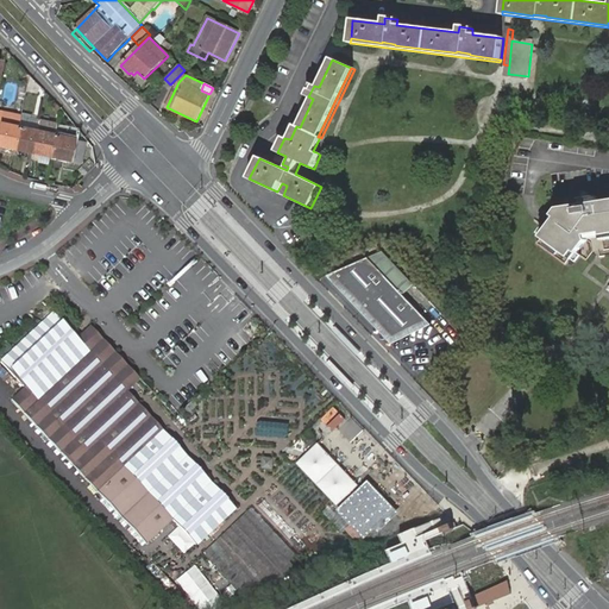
[(0,121),(0,142),(13,145),(18,126),(0,121)]
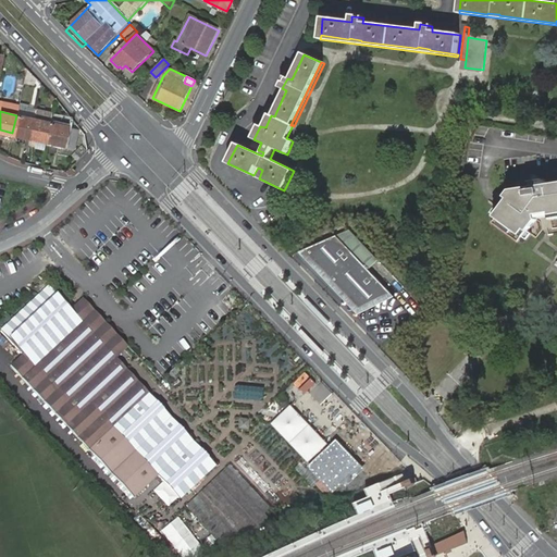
[(34,119),(16,115),(12,133),(29,137),(34,119)]
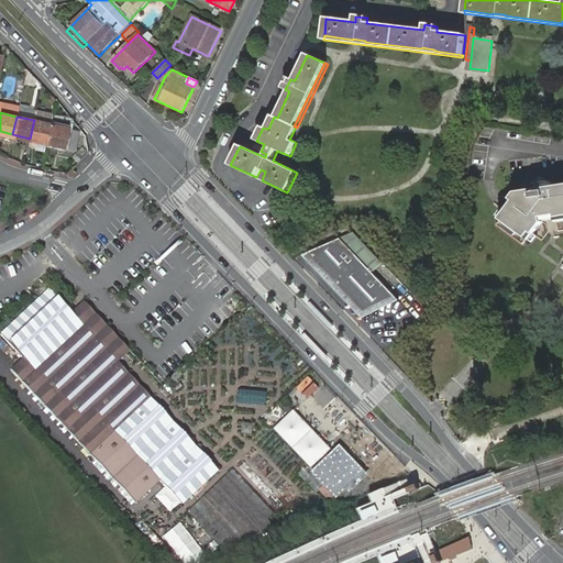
[(50,124),(34,120),(30,139),(45,142),(50,124)]
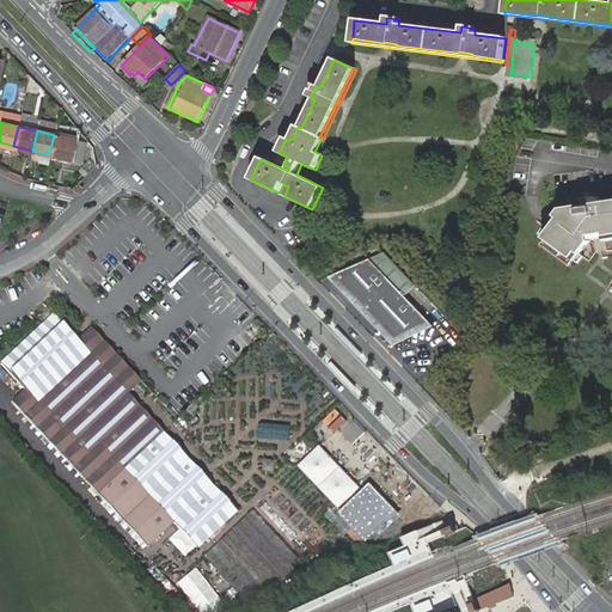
[(84,141),(54,135),(49,154),(79,161),(84,141)]
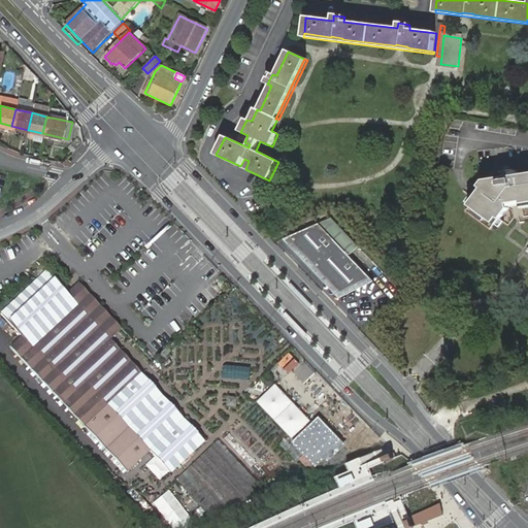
[(527,171),(521,173),(520,169),(516,170),(516,177),(505,179),(504,177),(491,179),(482,192),(485,193),(475,206),(472,204),(468,210),(493,227),(497,222),(500,217),(510,202),(525,200),(527,199),(527,171)]
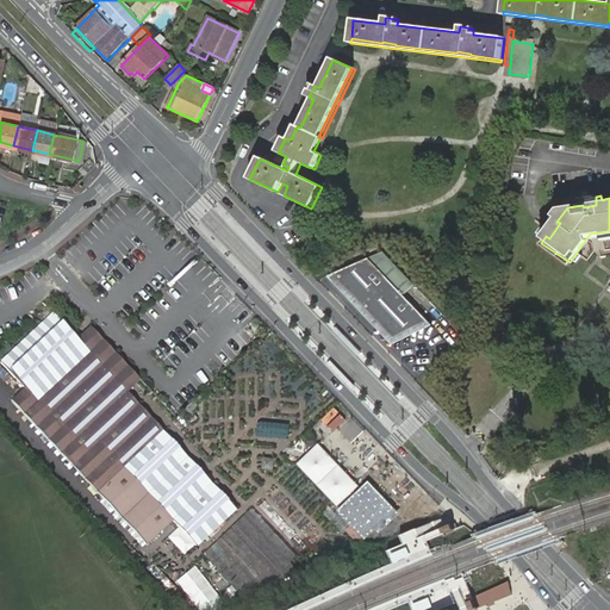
[(556,222),(546,236),(549,238),(560,223),(556,222)]
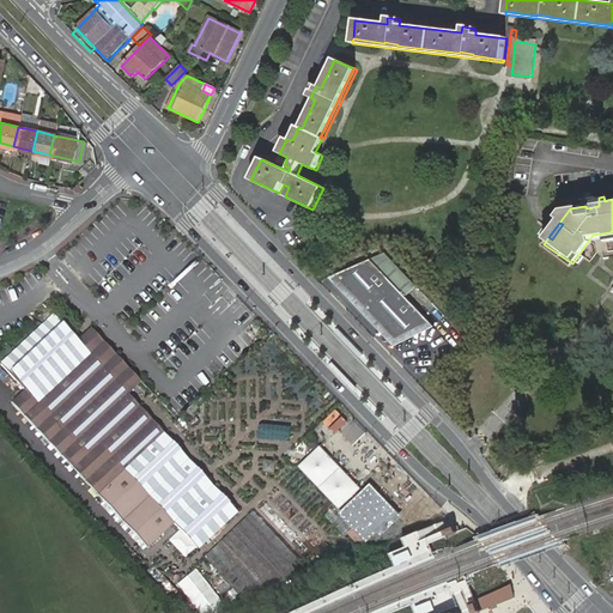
[(611,238),(610,232),(593,235),(581,252),(583,254),(593,241),(611,238)]
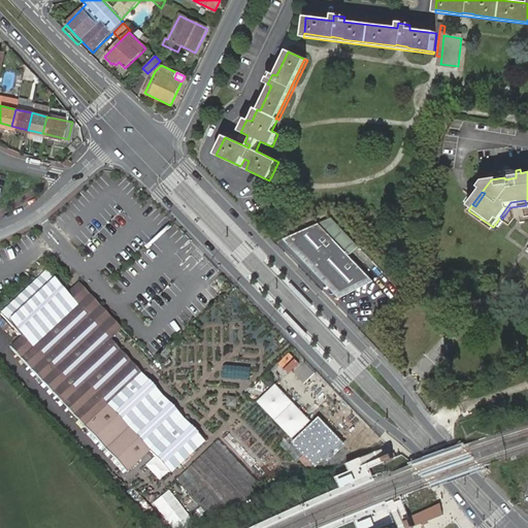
[(502,219),(500,217),(497,222),(502,226),(505,221),(502,219)]
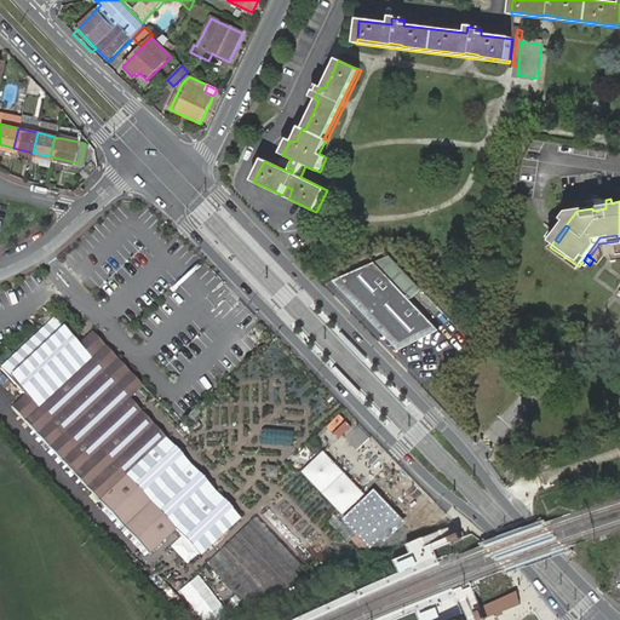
[(411,302),(422,292),(390,259),(339,280),(402,344),(435,327),(411,302)]
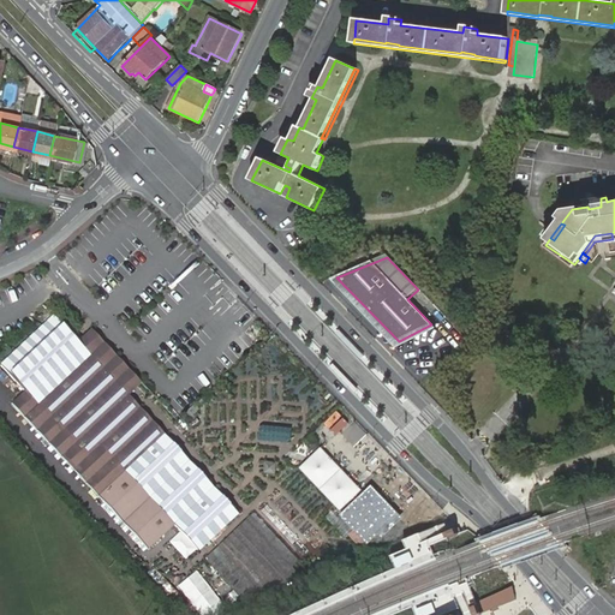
[(336,278),(330,280),(396,348),(436,329),(431,324),(399,341),(336,278)]
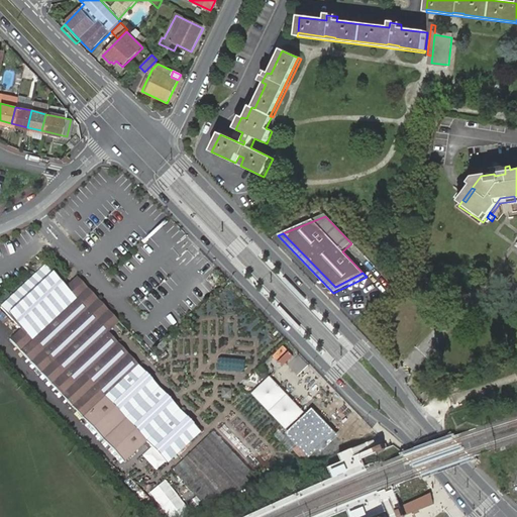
[(8,338),(122,460),(145,440),(166,462),(200,431),(106,331),(118,320),(77,276),(65,287),(44,264),(0,304),(0,308),(19,328),(8,338)]
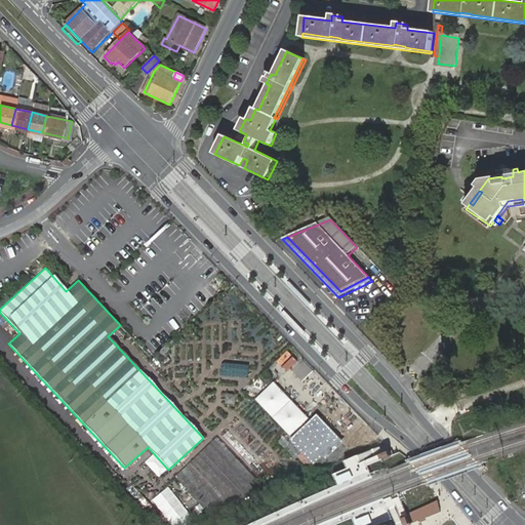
[(301,360),(291,369),(300,379),(311,370),(301,360)]
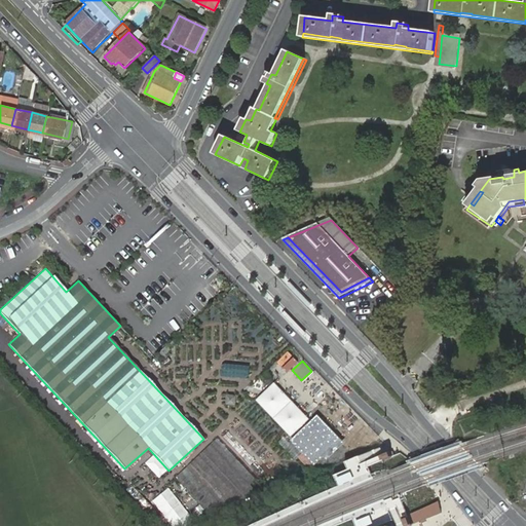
[(273,382),(255,401),(291,437),(309,418),(273,382)]
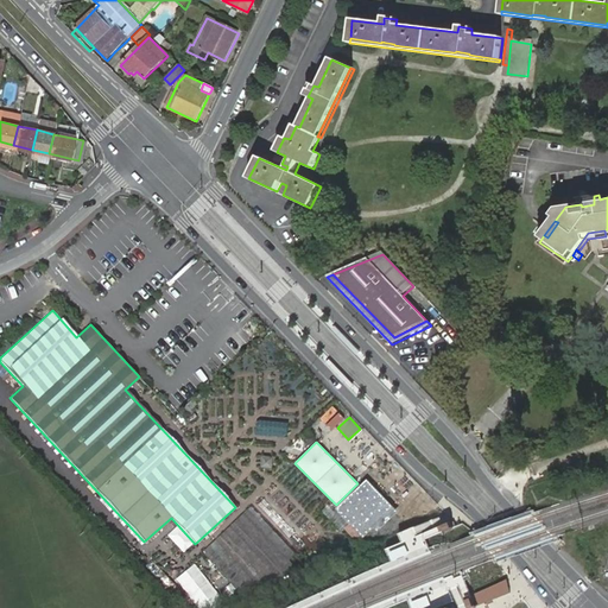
[(263,456),(261,467),(271,468),(273,457),(263,456)]
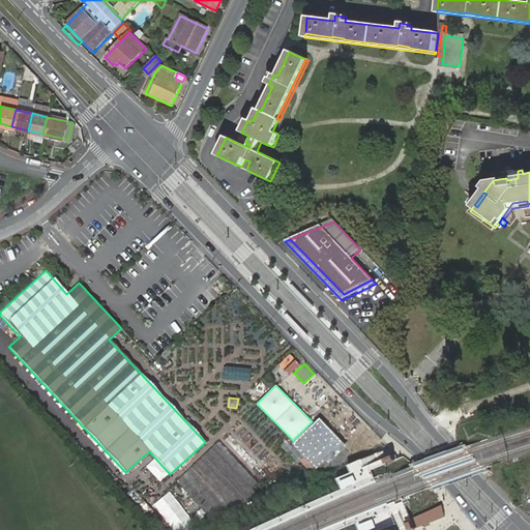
[(432,405),(437,411),(444,405),(439,400),(432,405)]
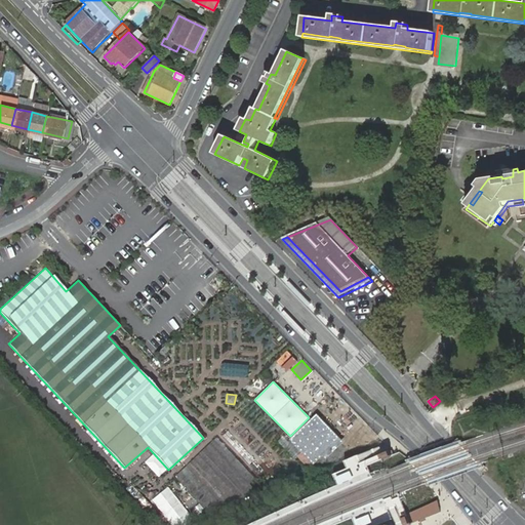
[(293,442),(315,465),(324,456),(327,459),(342,444),(318,418),(293,442)]
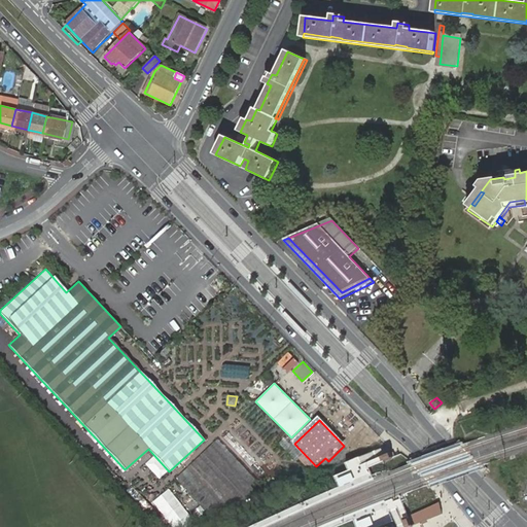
[(215,440),(175,479),(213,519),(254,481),(215,440)]
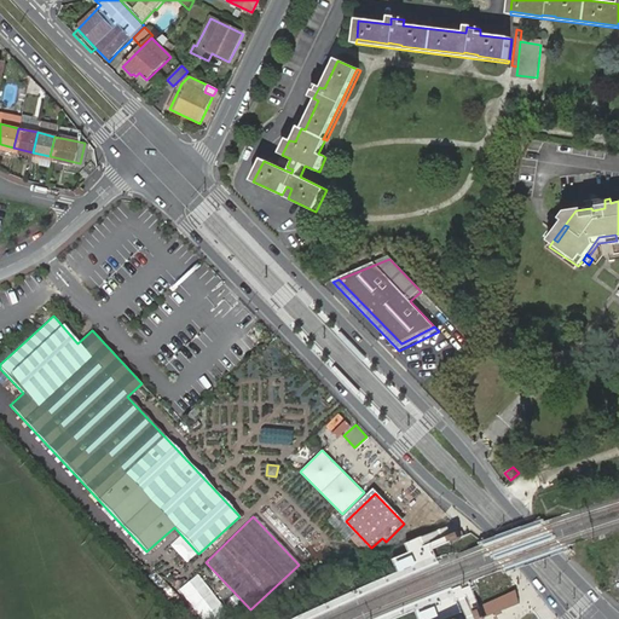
[(197,573),(178,589),(201,618),(212,618),(225,608),(197,573)]
